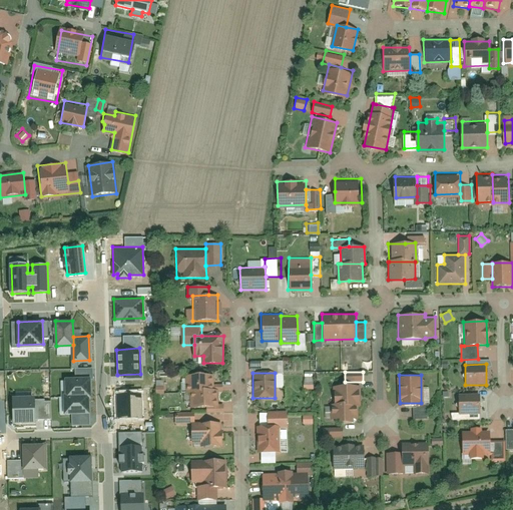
[(183,376),(183,392),(189,392),(211,393),(212,377),(183,376)]
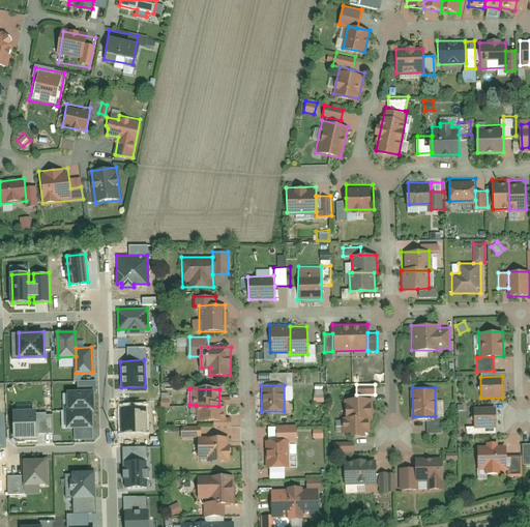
[(93,390),(66,391),(68,427),(94,426),(93,390)]
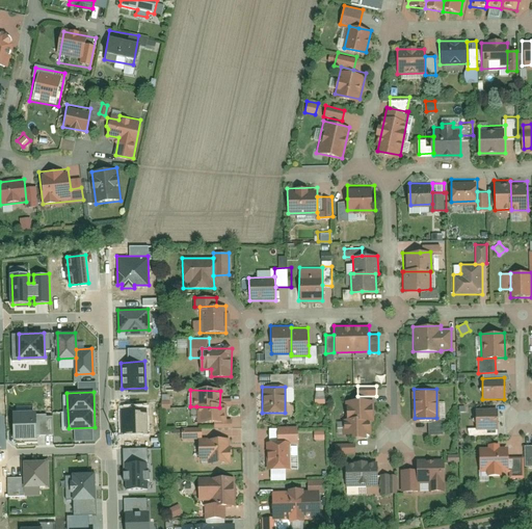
[(370,418),(374,418),(374,398),(347,399),(348,418),(370,418)]
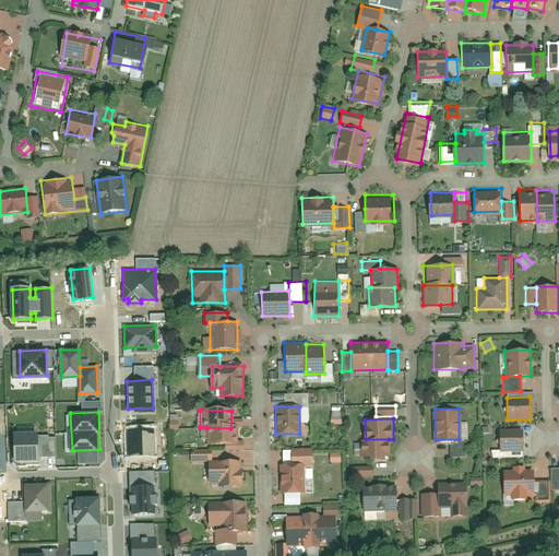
[(154,427),(127,428),(127,456),(155,454),(154,427)]
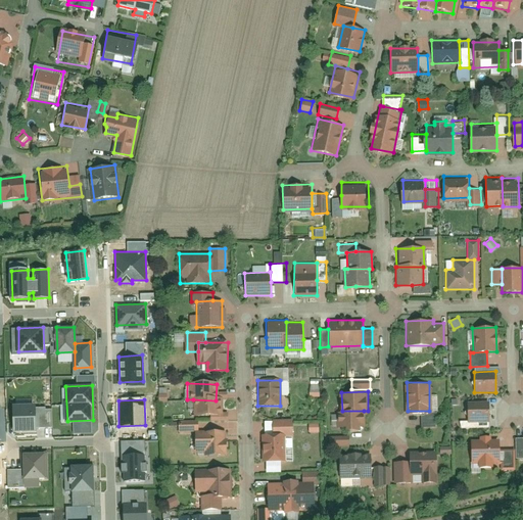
[(193,399),(193,416),(222,417),(223,400),(216,400),(193,399)]
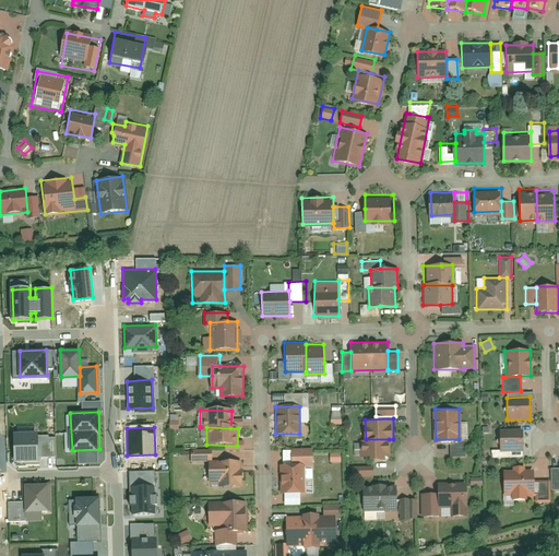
[(522,429),(499,429),(500,451),(522,451),(522,429)]
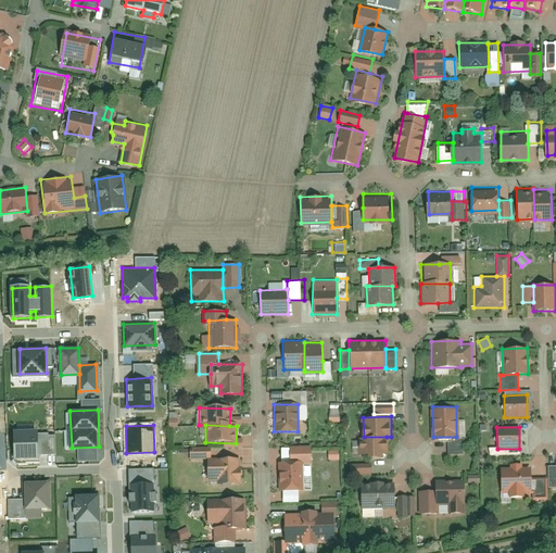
[(14,431),(15,457),(39,456),(38,430),(14,431)]
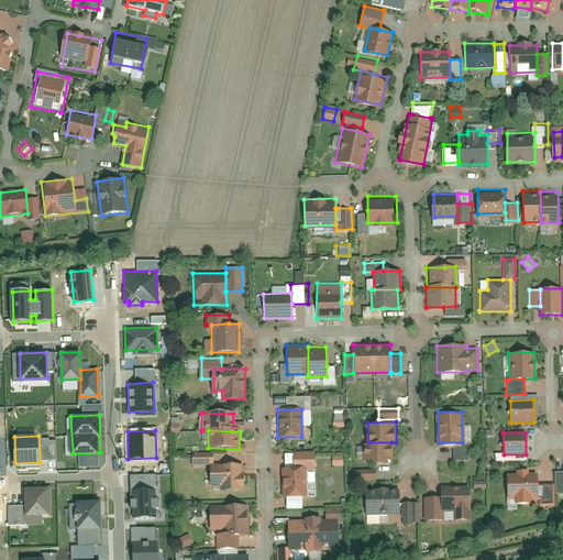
[(366,461),(392,461),(392,442),(368,442),(365,442),(366,461)]
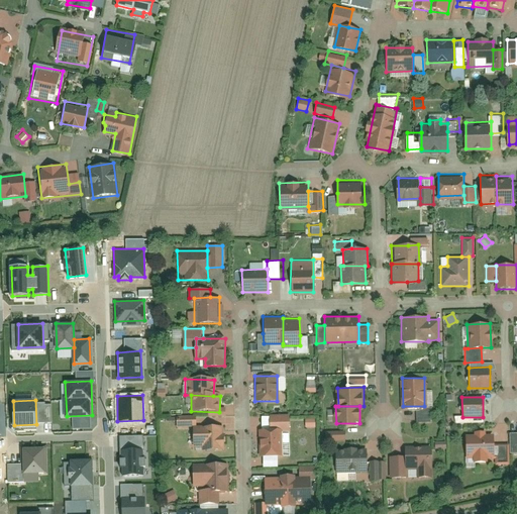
[(288,413),(268,414),(268,430),(281,430),(288,430),(288,413)]
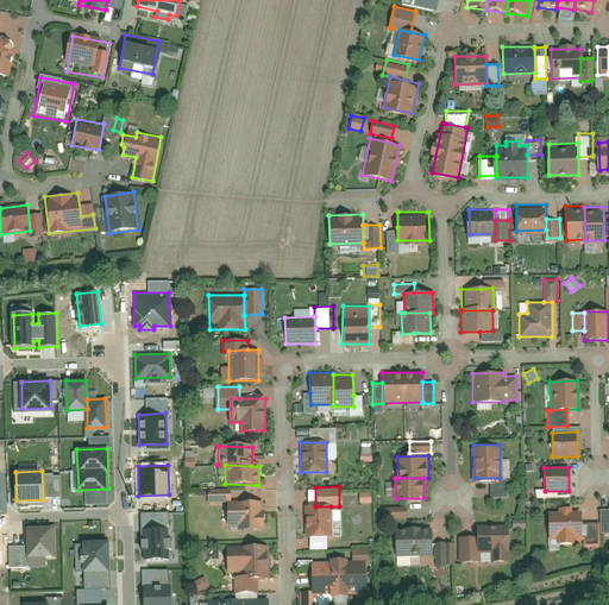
[(230,489),(208,490),(208,502),(227,502),(230,502),(230,489)]
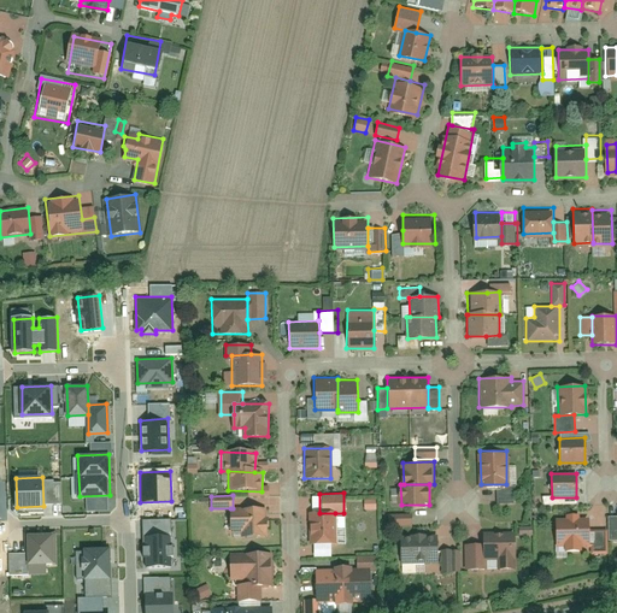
[(376,497),(363,497),(363,508),(376,508),(376,497)]
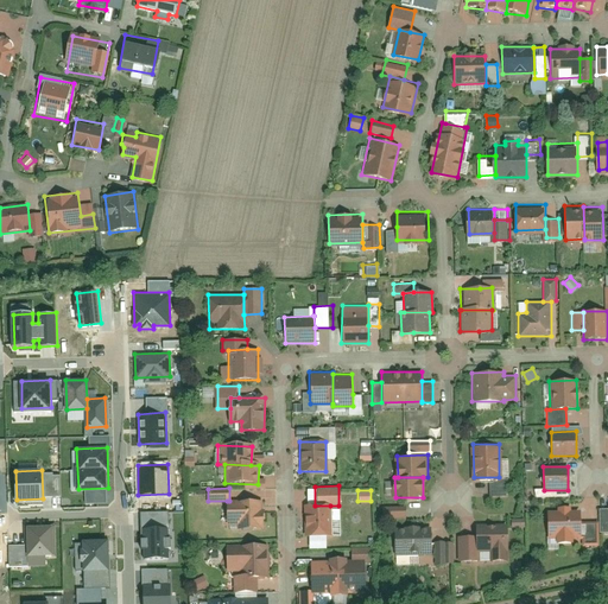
[(229,501),(227,501),(228,532),(261,531),(260,500),(229,501)]
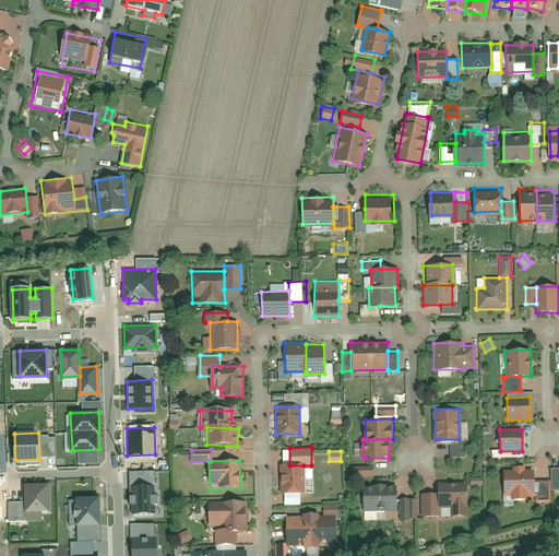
[(278,493),(305,492),(304,465),(289,465),(278,465),(278,493)]
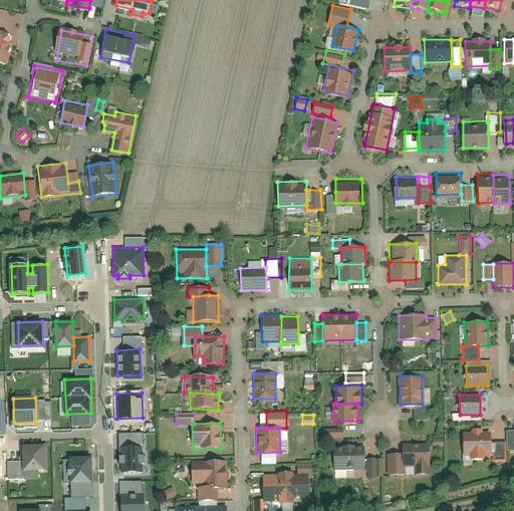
[(342,428),(327,428),(328,438),(342,438),(342,428)]
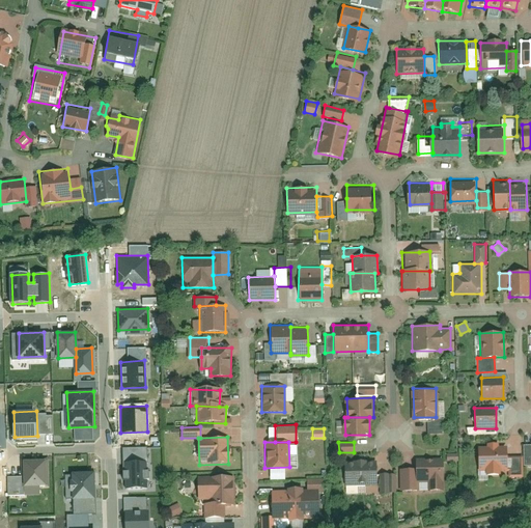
[(530,444),(522,444),(523,465),(530,464),(530,444)]
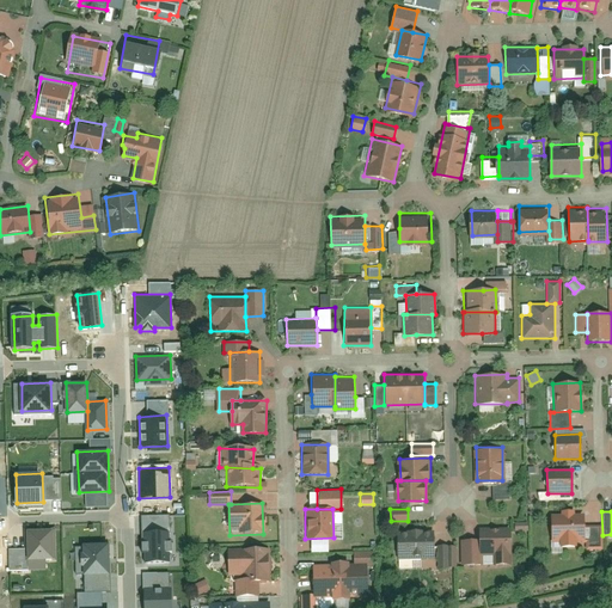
[(582,514),(550,515),(551,542),(583,541),(582,527),(582,514)]
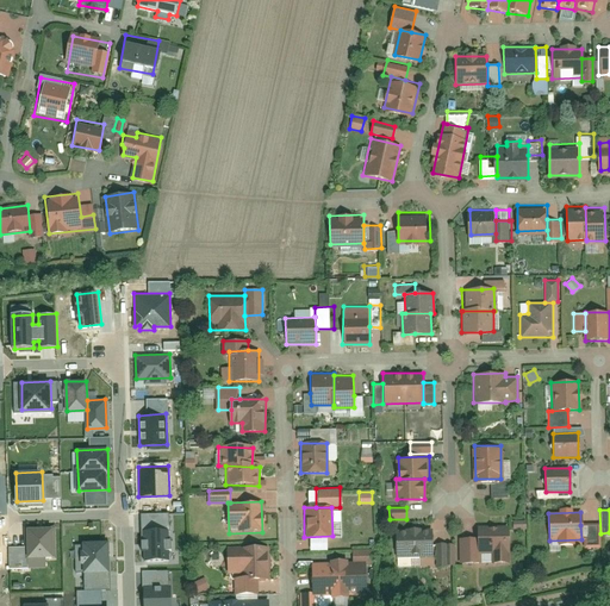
[(598,524),(580,525),(582,539),(582,547),(599,547),(598,524)]
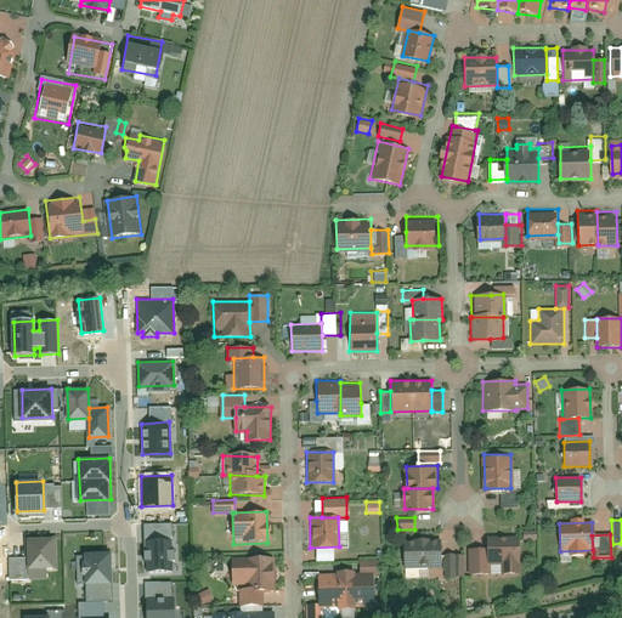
[(487,565),(499,565),(501,574),(518,573),(518,563),(519,563),(519,536),(486,536),(487,549),(487,565)]
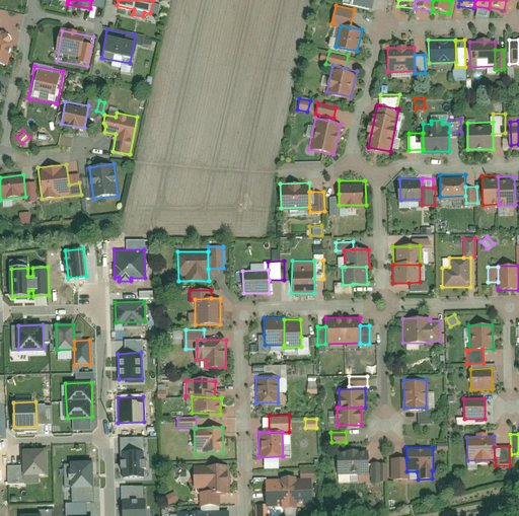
[(46,472),(45,449),(23,450),(24,473),(46,472)]
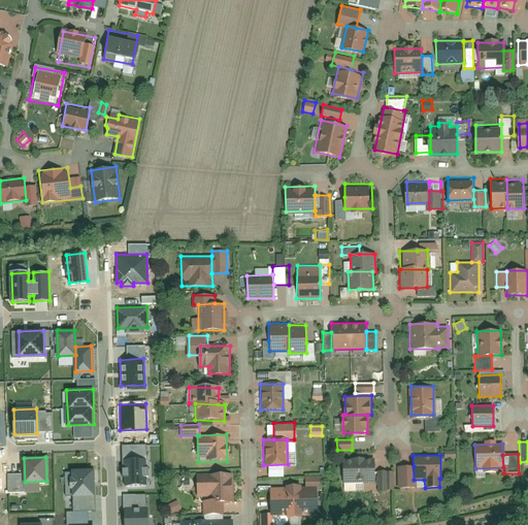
[(342,458),(342,483),(373,483),(373,458),(342,458)]
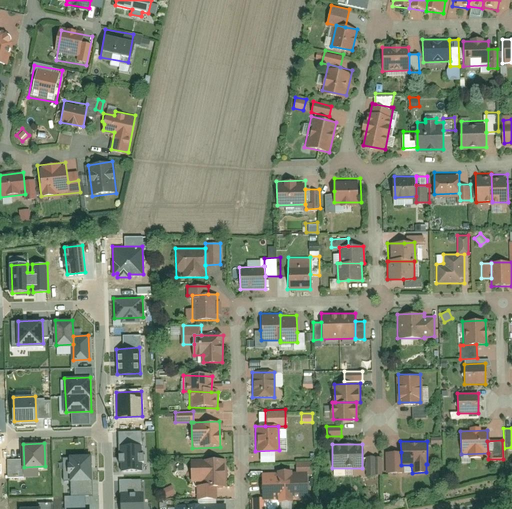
[(142,469),(141,445),(121,446),(122,469),(142,469)]
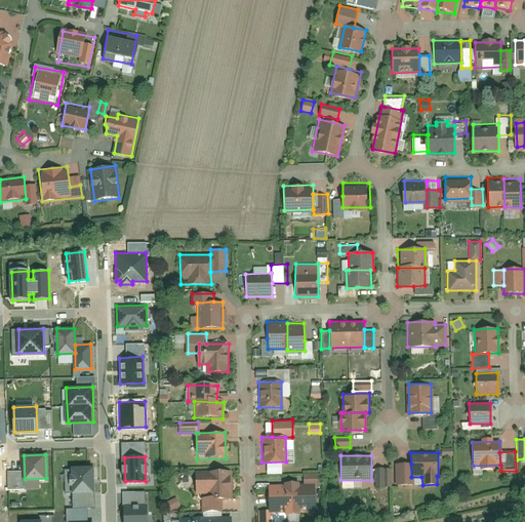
[(411,464),(394,464),(394,485),(411,484),(411,477),(411,464)]
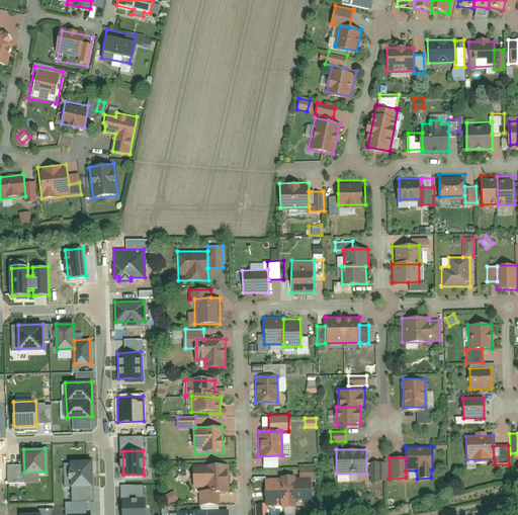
[(71,486),(92,485),(92,460),(70,460),(71,486)]
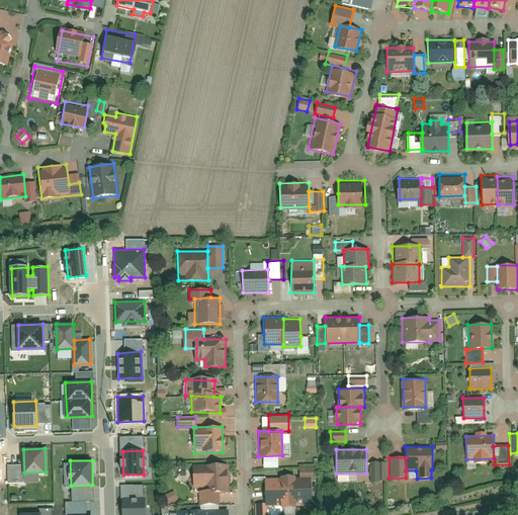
[(378,461),(369,461),(369,482),(378,482),(378,480),(378,462),(378,461)]
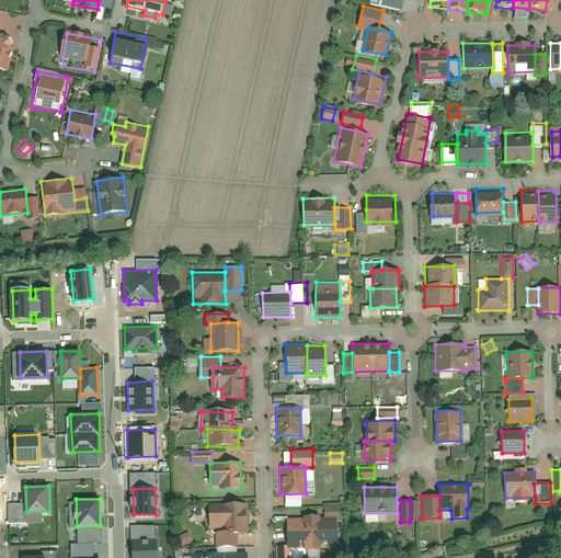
[(245,503),(208,503),(209,530),(226,530),(226,535),(238,535),(245,535),(245,503)]
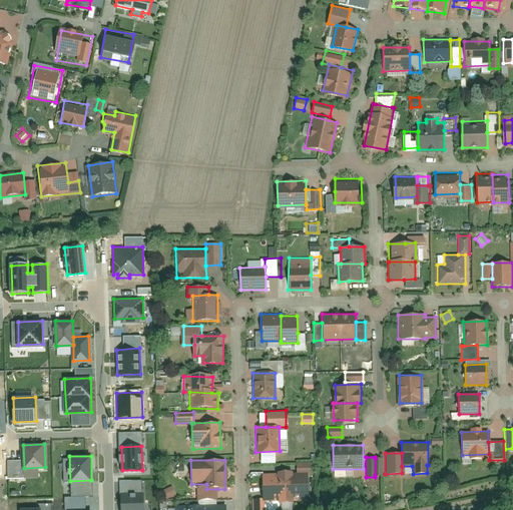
[(314,461),(296,461),(296,473),(307,472),(314,472),(314,461)]
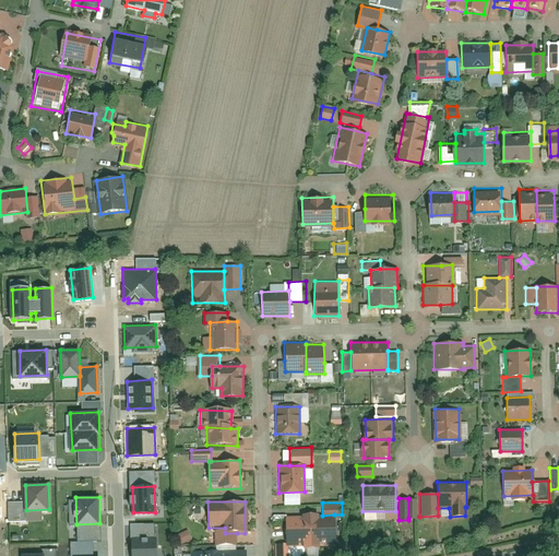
[(322,516),(284,516),(284,546),(301,546),(301,549),(318,549),(318,546),(335,546),(334,515),(322,516)]
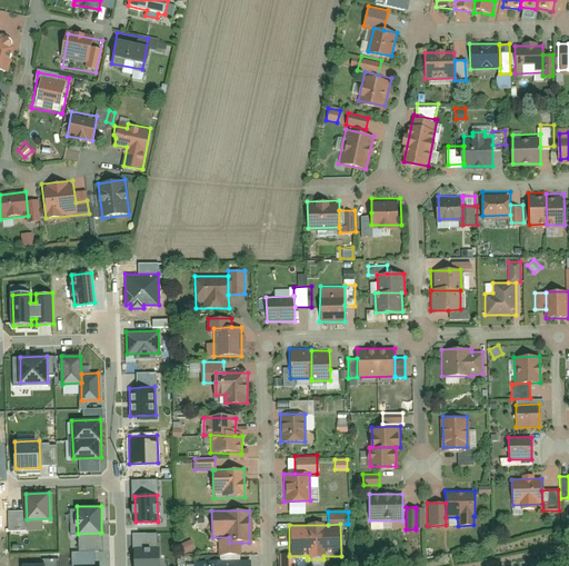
[(195,547),(190,538),(180,544),(185,553),(195,547)]
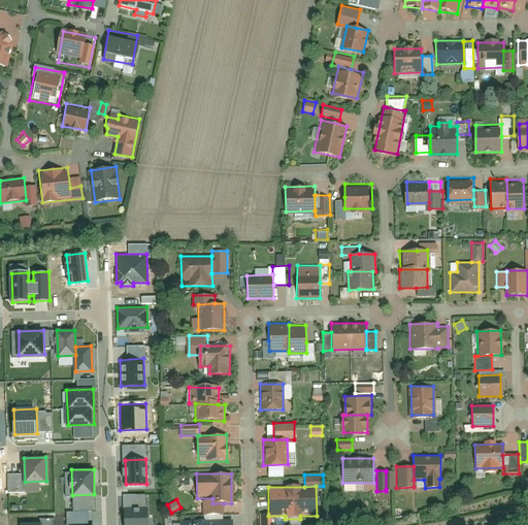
[(201,503),(201,516),(224,515),(224,503),(212,503),(201,503)]
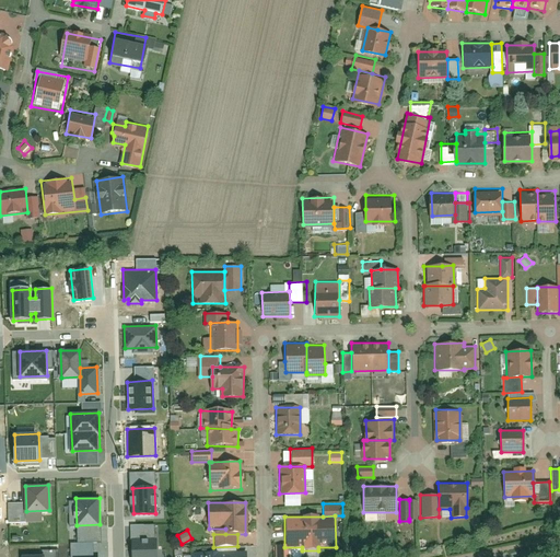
[(131,538),(131,556),(158,556),(158,538),(131,538)]
